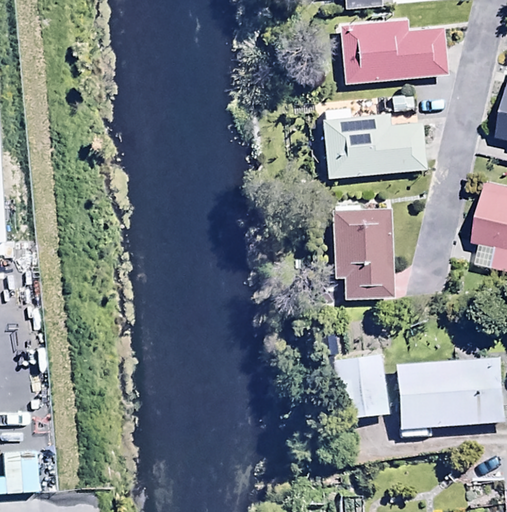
[(347,0),(349,10),(382,8),(381,0),(347,0)]
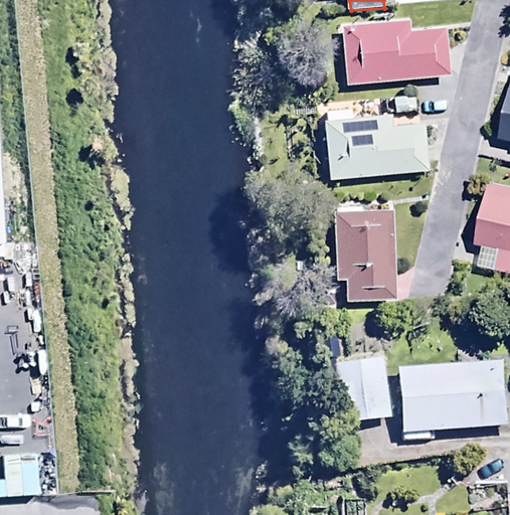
[(348,84),(450,75),(446,29),(412,32),(411,20),(342,26),(348,84)]
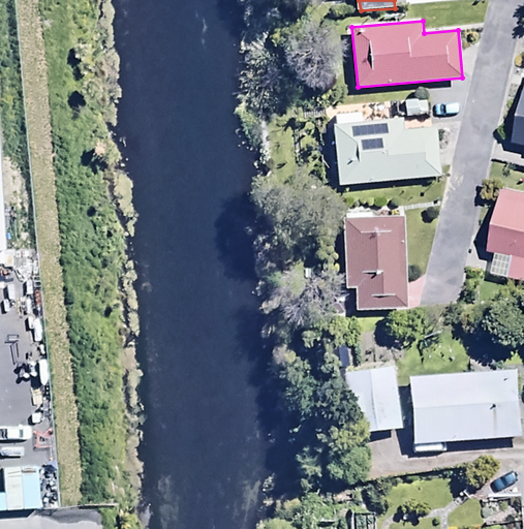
[(334,125),(338,183),(442,175),(439,126),(405,129),(404,119),(364,122),(363,112),(338,114),(339,124),(334,125)]
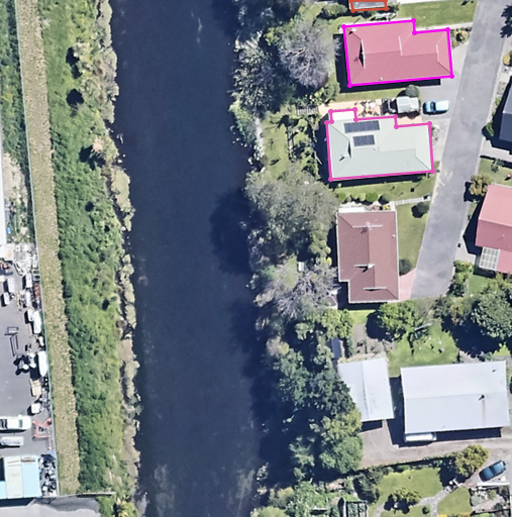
[(511,187),(494,183),(479,244),(484,245),(480,266),(511,273),(511,187)]
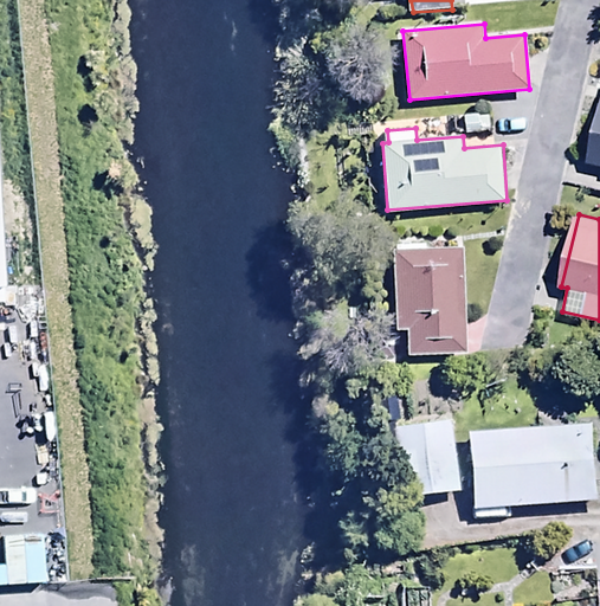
[(468,350),(465,242),(394,243),(397,326),(410,326),(410,352),(468,350)]
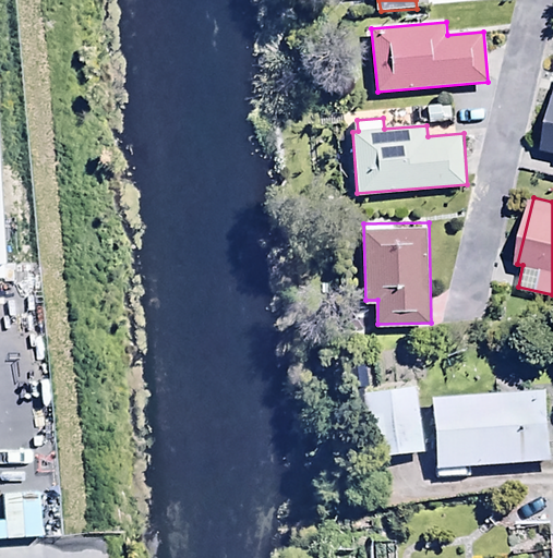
[(424,455),(418,385),(367,390),(372,459),(424,455)]
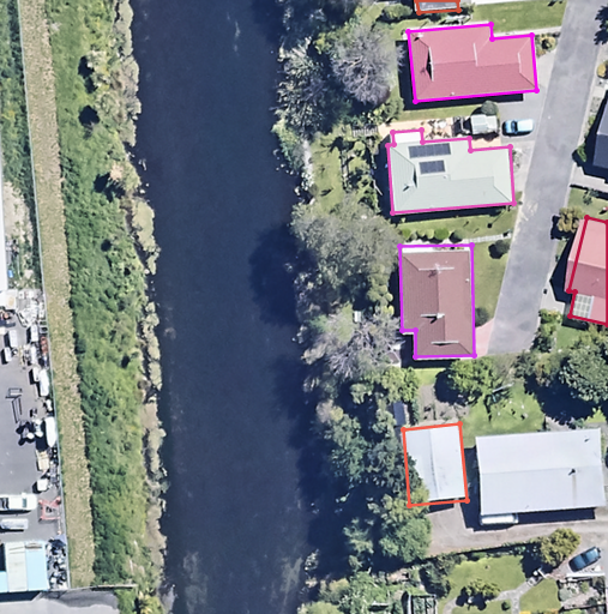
[(606,428),(475,435),(480,515),(607,507),(607,449),(606,428)]
